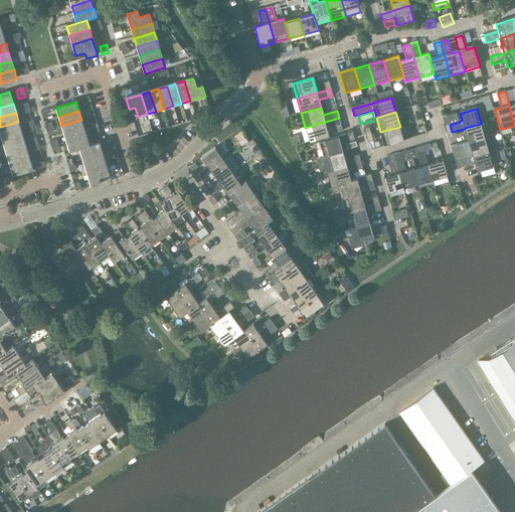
[(328,129),(341,125),(339,118),(305,128),(310,142),(330,137),(328,129)]
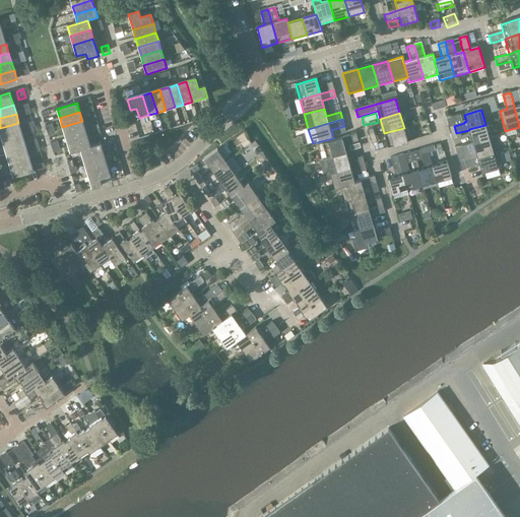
[(65,135),(85,129),(82,121),(62,127),(65,135)]
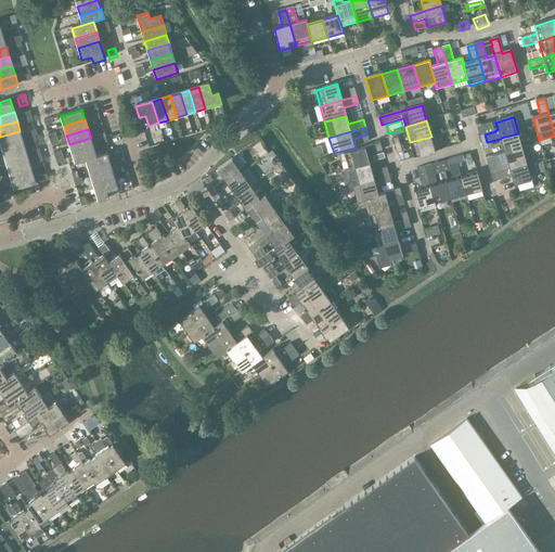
[(0,143),(1,146),(23,140),(20,131),(0,137),(0,143)]
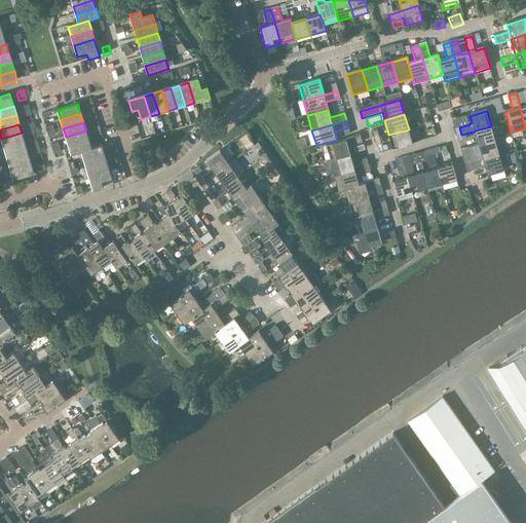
[(479,146),(495,141),(491,126),(475,131),(475,132),(479,146)]
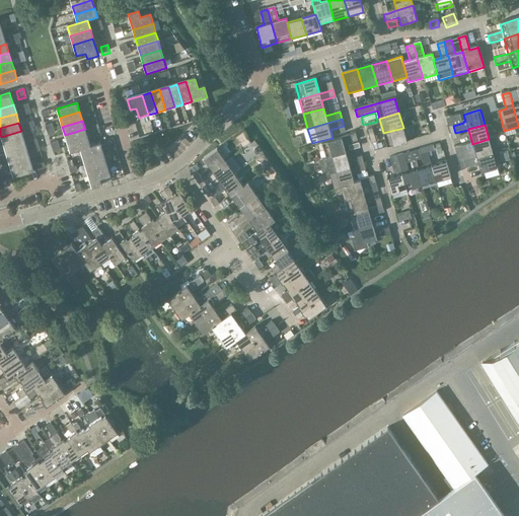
[(387,148),(408,143),(403,128),(383,133),(387,148)]
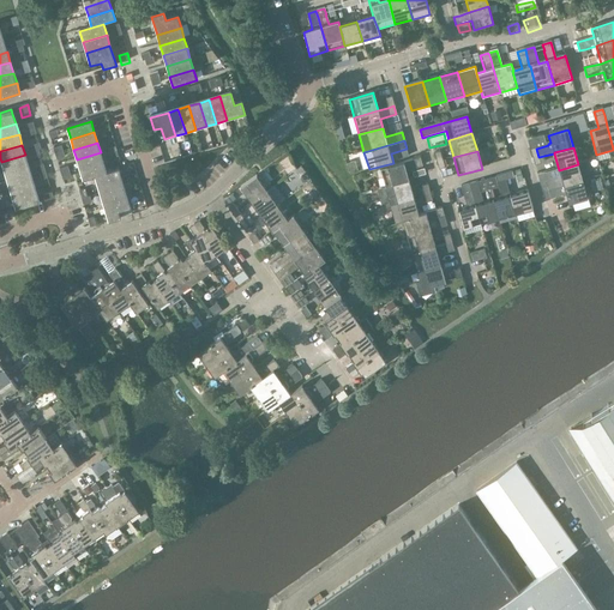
[(80,170),(103,163),(101,152),(77,159),(80,170)]
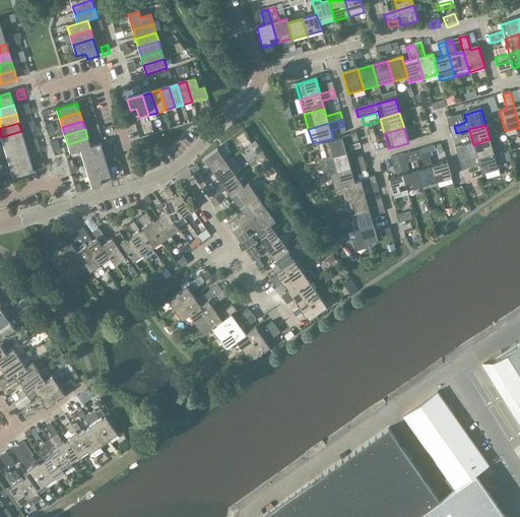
[(4,146),(23,140),(21,131),(1,137),(4,146)]
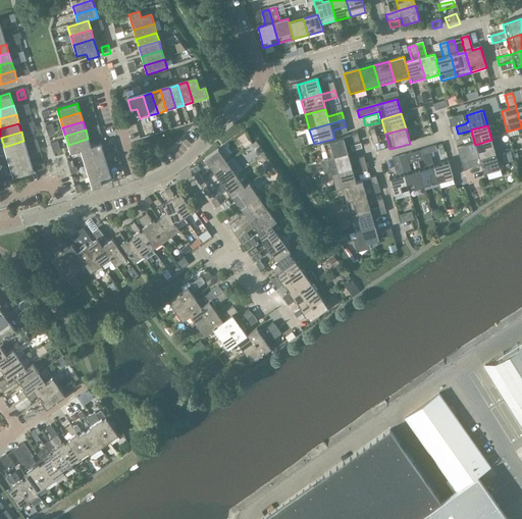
[(91,148),(91,147),(88,139),(68,145),(70,154),(81,151),(91,148)]
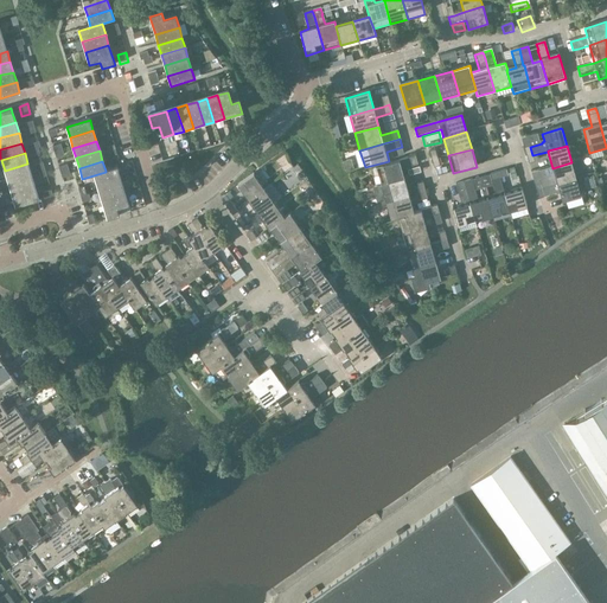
[(404,179),(400,162),(400,161),(376,168),(381,186),(404,179)]
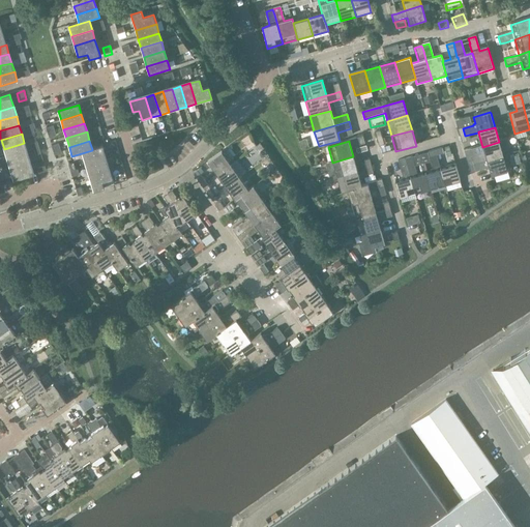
[(487,162),(503,157),(499,142),(482,147),(484,154),(472,158),(473,165),(487,162)]
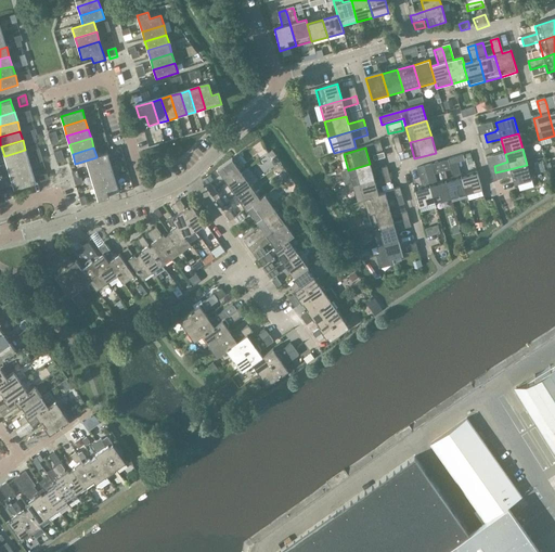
[(7,165),(28,159),(25,150),(4,156),(7,165)]
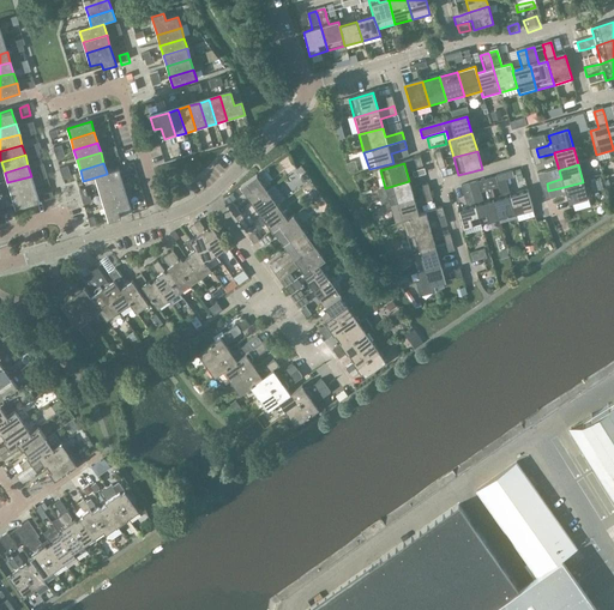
[(110,185),(122,181),(119,170),(107,173),(107,174),(95,177),(101,194),(113,191),(110,185)]
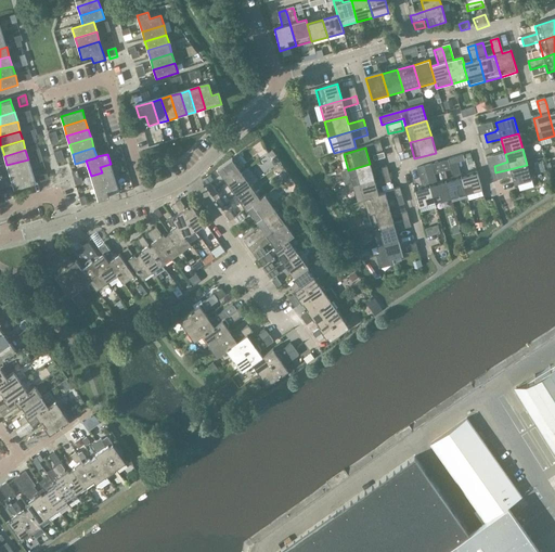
[(457,164),(455,158),(448,161),(453,180),(446,182),(450,200),(452,204),(466,200),(465,195),(466,195),(461,178),(457,164)]
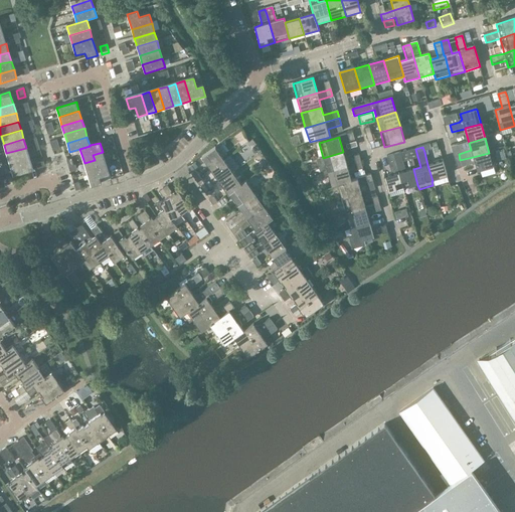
[(20,165),(30,162),(26,148),(6,153),(9,162),(19,159),(20,165)]
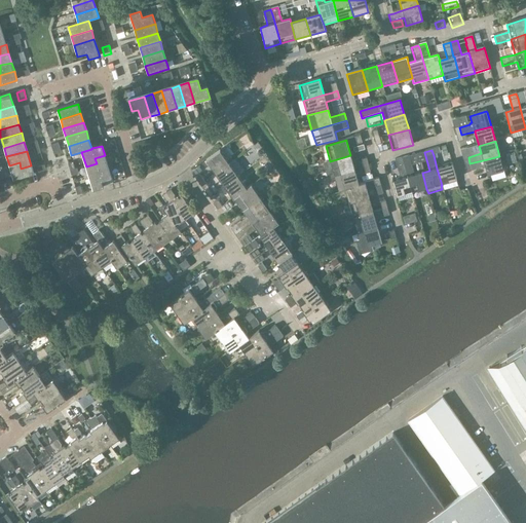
[(229,164),(220,152),(220,151),(205,161),(215,175),(229,164)]
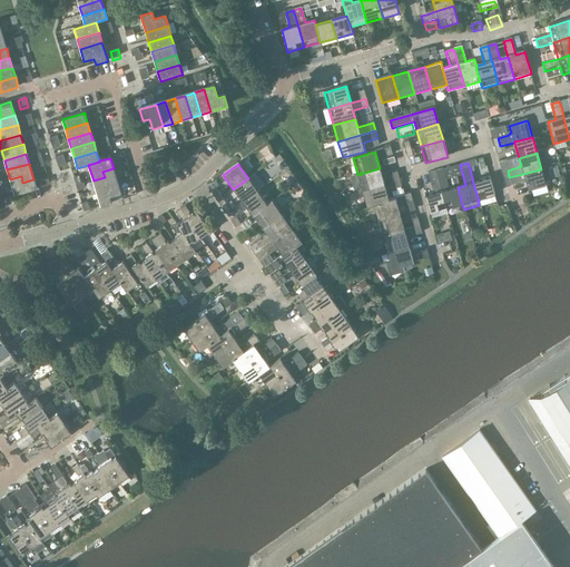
[(96,191),(118,184),(114,168),(102,172),(105,177),(94,181),(96,191)]
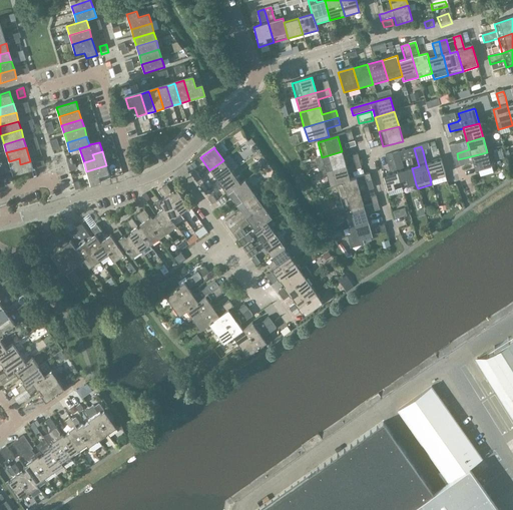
[(326,171),(346,165),(342,151),(322,157),(326,171)]
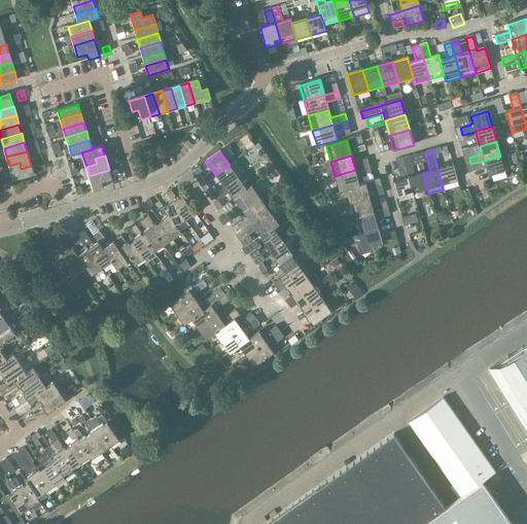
[(427,189),(423,173),(415,175),(410,156),(402,159),(408,175),(407,175),(408,177),(413,194),(427,189)]
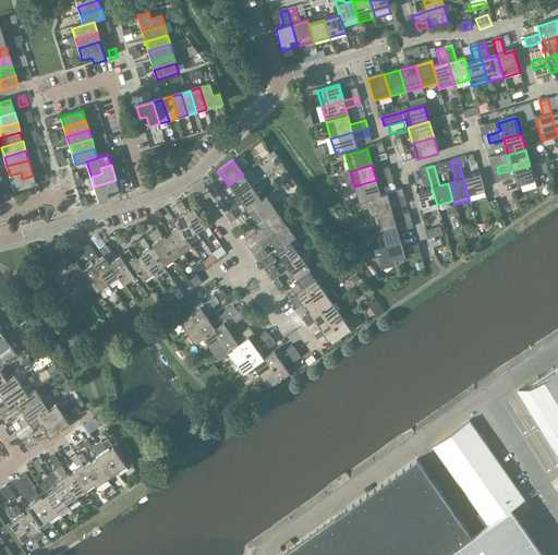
[(511,181),(514,179),(517,186),(534,181),(530,166),(512,170),(498,173),(499,175),(500,182),(511,179),(511,181)]
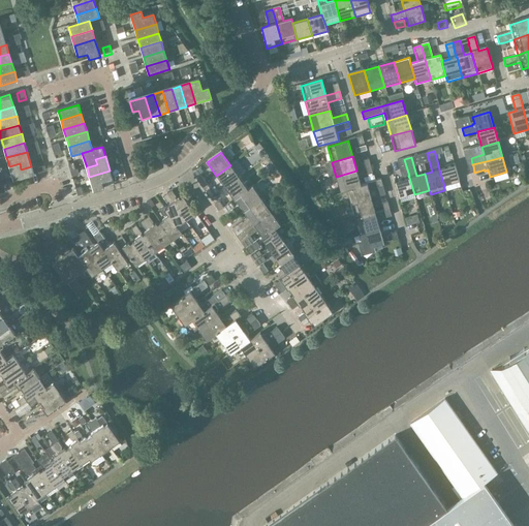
[(399,198),(414,194),(409,178),(408,176),(409,176),(404,159),(397,161),(402,180),(395,182),(399,198)]
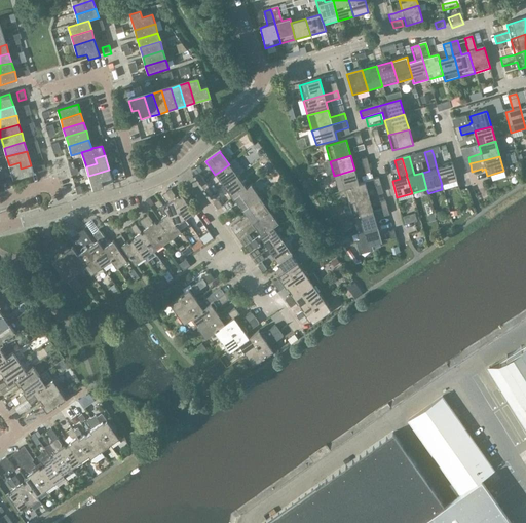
[(34,175),(31,165),(21,169),(20,162),(9,165),(13,181),(34,175)]
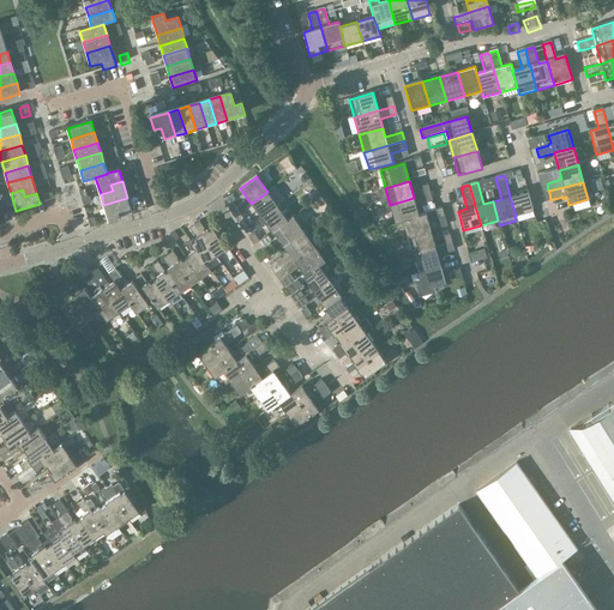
[(262,218),(277,206),(268,192),(251,204),(262,218)]
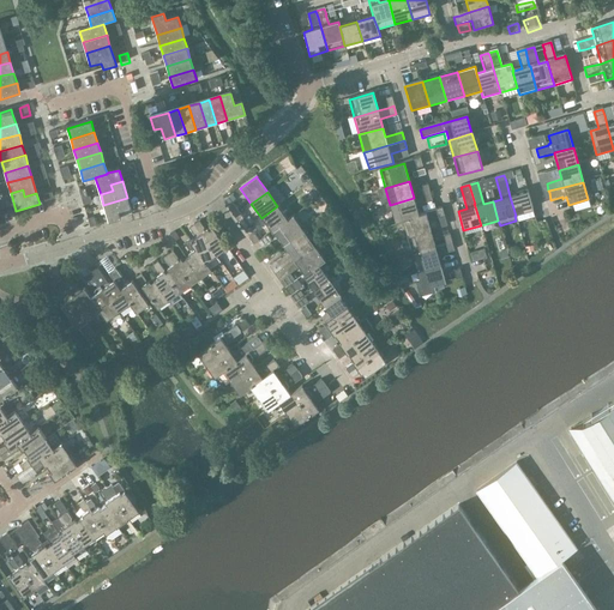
[(516,216),(534,211),(528,192),(510,197),(516,216)]
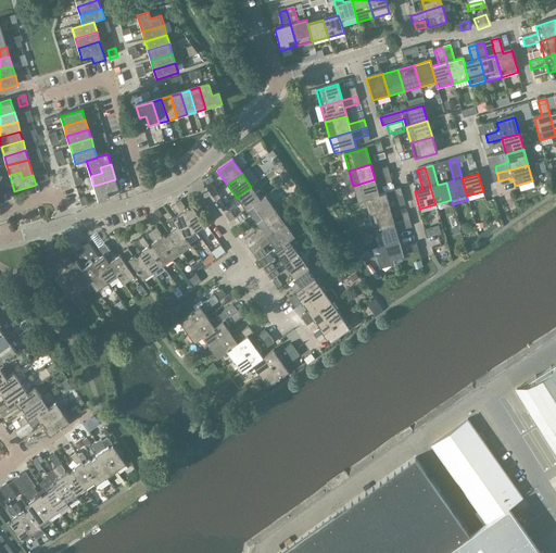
[(99,202),(110,199),(108,192),(118,189),(115,179),(93,186),(99,202)]
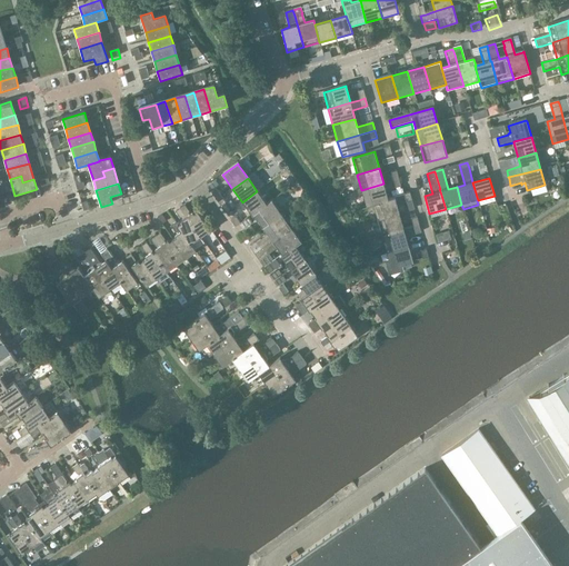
[(388,200),(385,188),(383,184),(361,190),(367,207),(372,205),(388,200)]
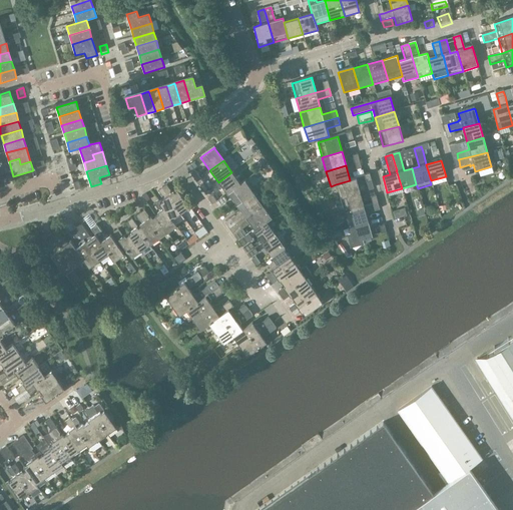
[(194,180),(198,177),(194,171),(190,174),(194,180)]
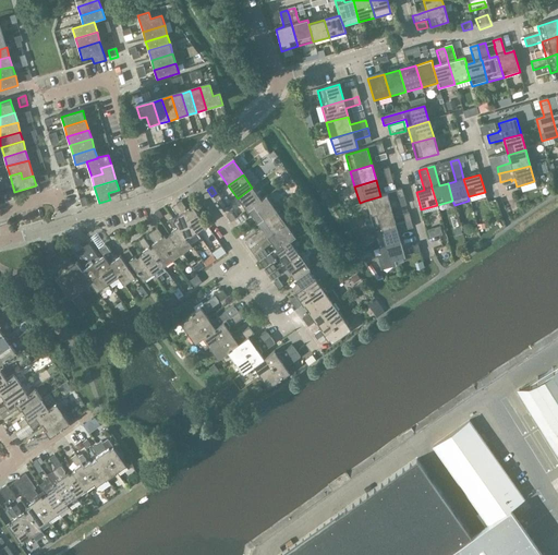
[(262,202),(262,201),(252,188),(238,198),(247,212),(249,210),(262,202)]
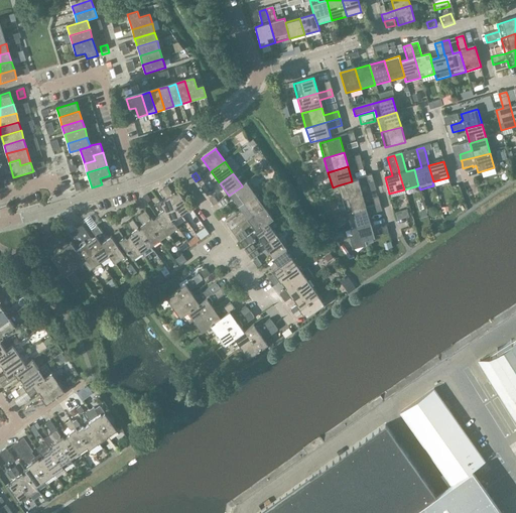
[(27,175),(29,187),(37,185),(35,174),(27,175)]
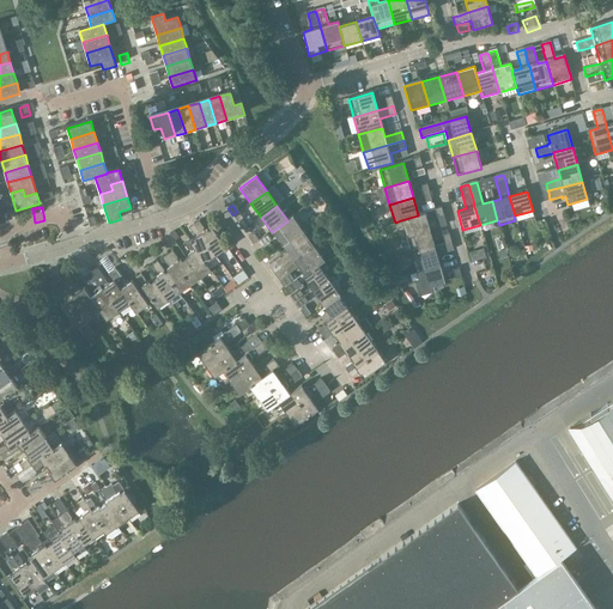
[(436,211),(425,213),(418,215),(401,220),(406,237),(430,231),(428,221),(444,217),(441,208),(436,209),(436,211)]
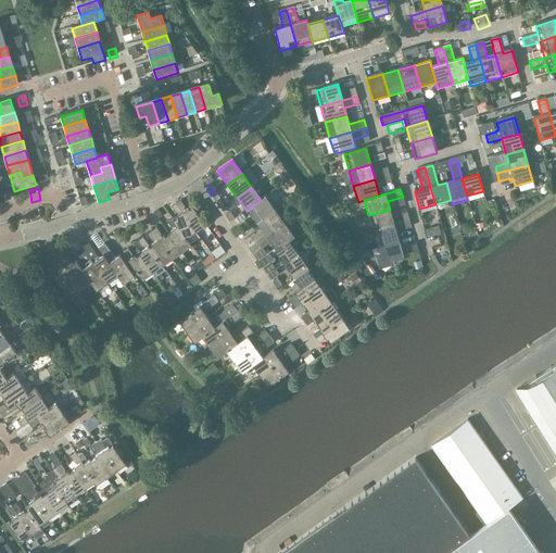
[(215,192),(211,196),(215,202),(219,199),(215,192)]
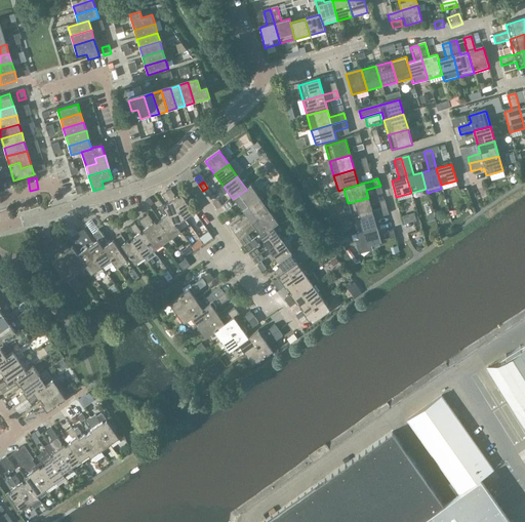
[(242,210),(259,198),(251,186),(246,189),(246,190),(234,198),(242,210)]
